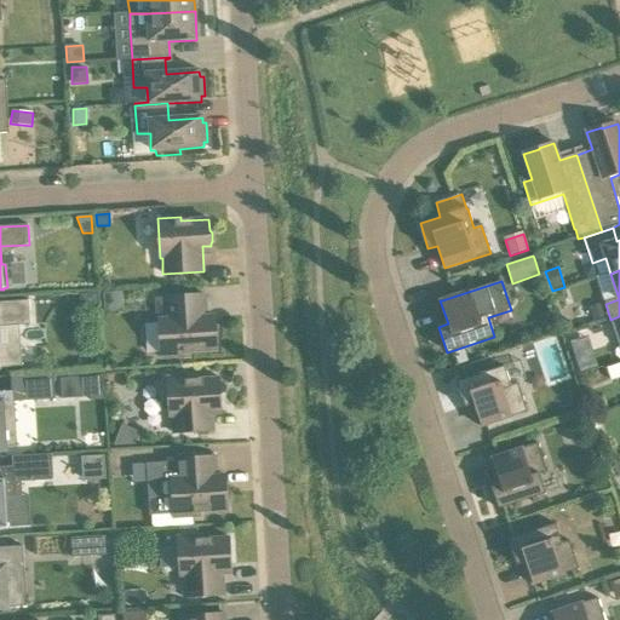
[(121,292),(103,293),(105,313),(122,313),(121,292)]
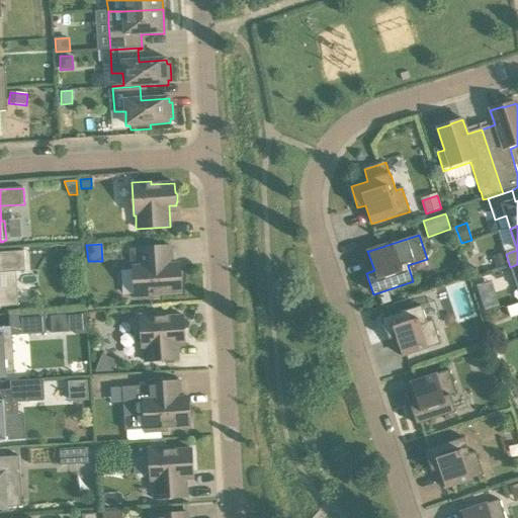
[(68,247),(69,254),(74,258),(81,258),(80,246),(68,247)]
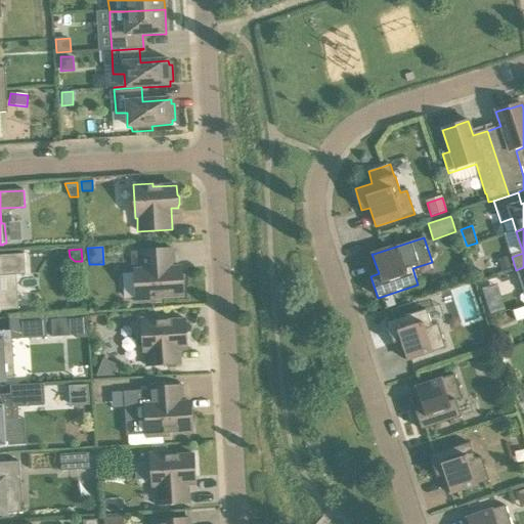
[(160,299),(183,297),(183,288),(184,286),(184,278),(182,276),(182,274),(175,275),(174,250),(139,252),(140,269),(134,270),(136,303),(160,302),(160,299)]
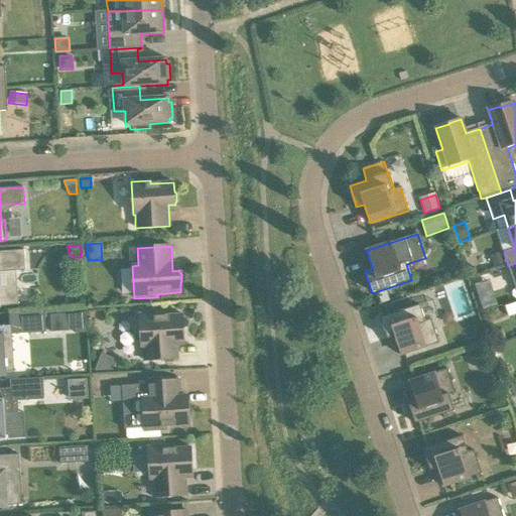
[(0,271),(25,270),(24,250),(0,251),(0,271)]
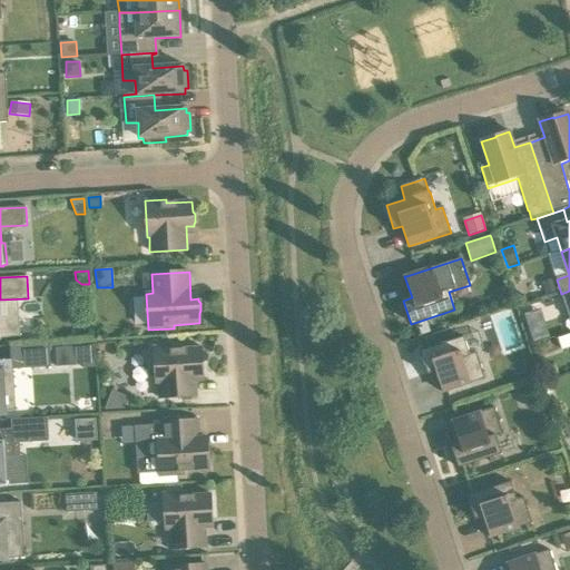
[(541,283),(546,294),(557,291),(552,279),(541,283)]
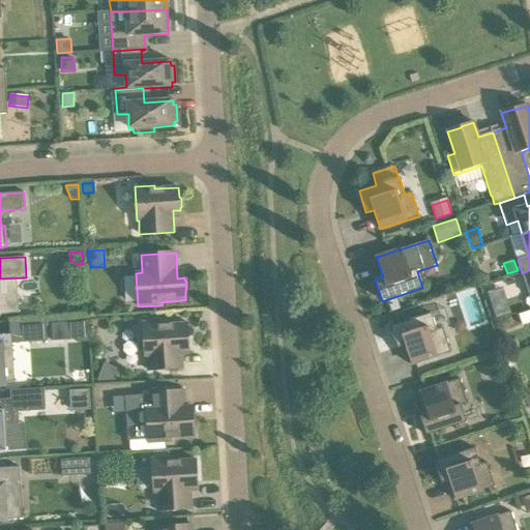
[(400,324),(417,318),(413,307),(395,314),(400,324)]
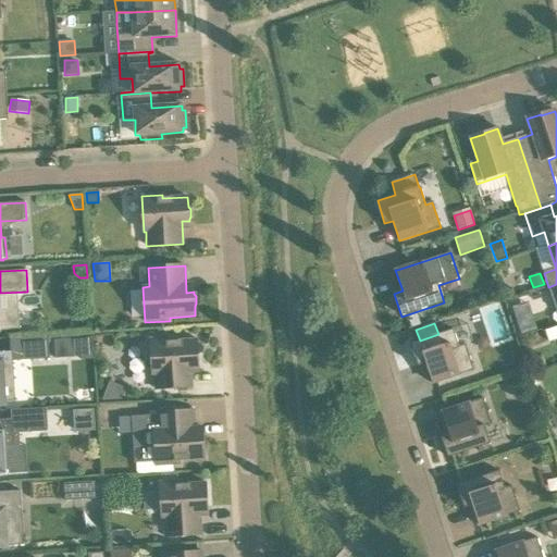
[(459,347),(453,330),(438,334),(420,341),(410,344),(418,367),(426,363),(433,384),(474,370),(466,345),(459,347)]
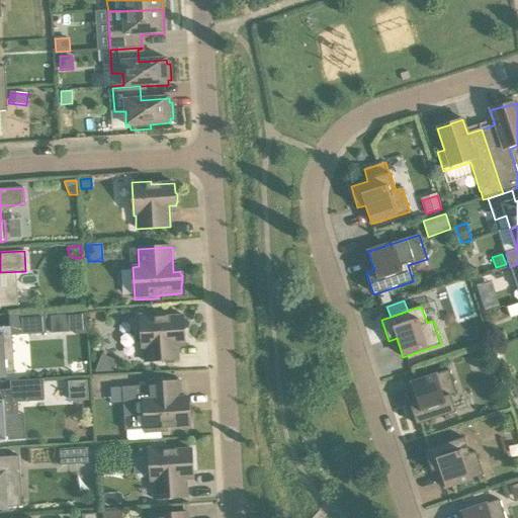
[(13,353),(12,336),(46,334),(45,314),(9,316),(9,327),(0,328),(0,374),(2,374),(0,354),(13,353)]
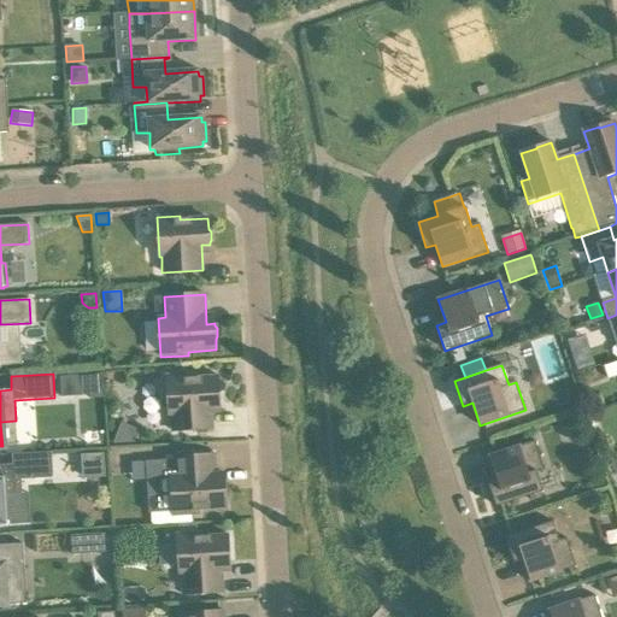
[(103,374),(62,376),(63,397),(90,394),(90,398),(104,398),(103,374)]
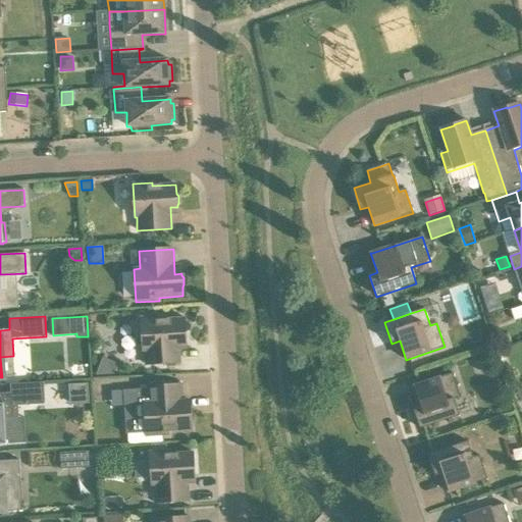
[(186,342),(185,318),(183,318),(183,319),(161,320),(160,317),(141,318),(143,352),(145,352),(146,365),(180,363),(178,342),(186,342)]
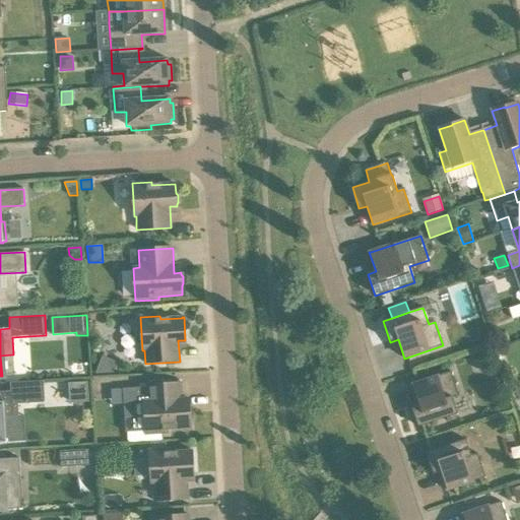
[(96,374),(114,373),(118,363),(103,356),(96,374)]
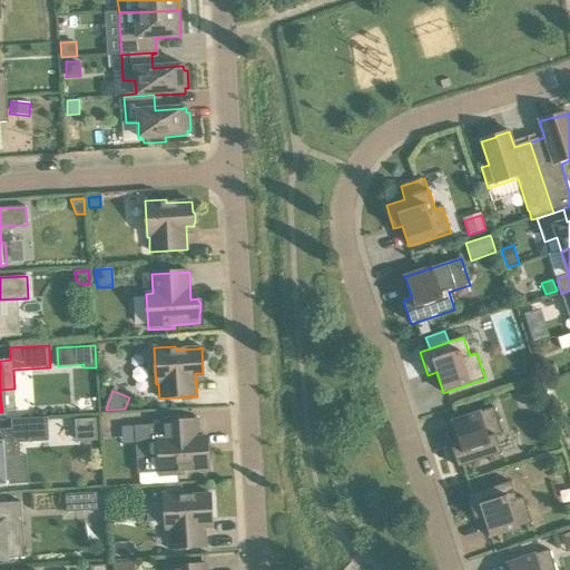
[(458,469),(502,454),(495,436),(503,434),(494,409),(452,422),(459,443),(450,445),(458,469)]
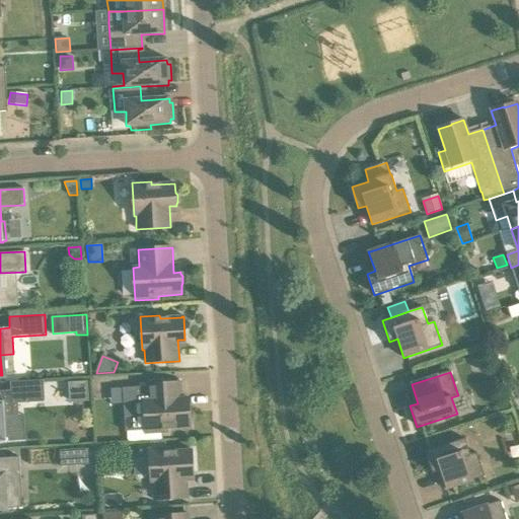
[(11,383),(11,391),(0,391),(0,442),(6,442),(5,439),(25,438),(24,415),(21,415),(20,403),(47,401),(45,380),(11,383)]
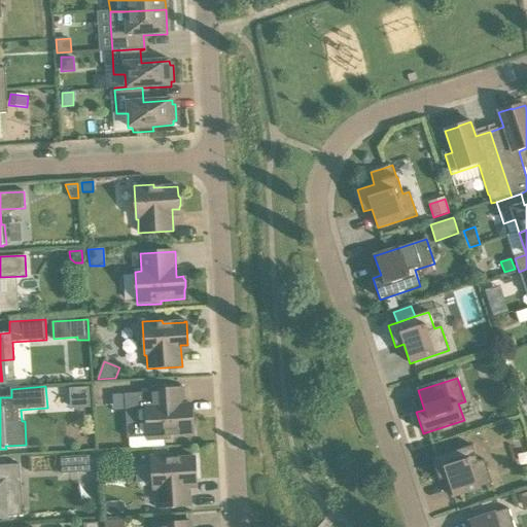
[(89,387),(70,389),(71,409),(90,408),(89,387)]
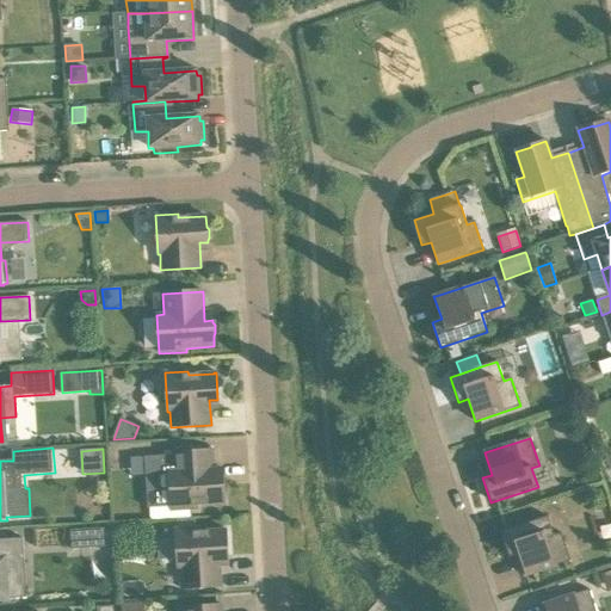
[(214,479),(213,451),(172,454),(172,457),(144,460),(148,512),(197,510),(196,505),(223,504),(223,493),(224,491),(224,482),(222,480),(222,477),(214,479)]
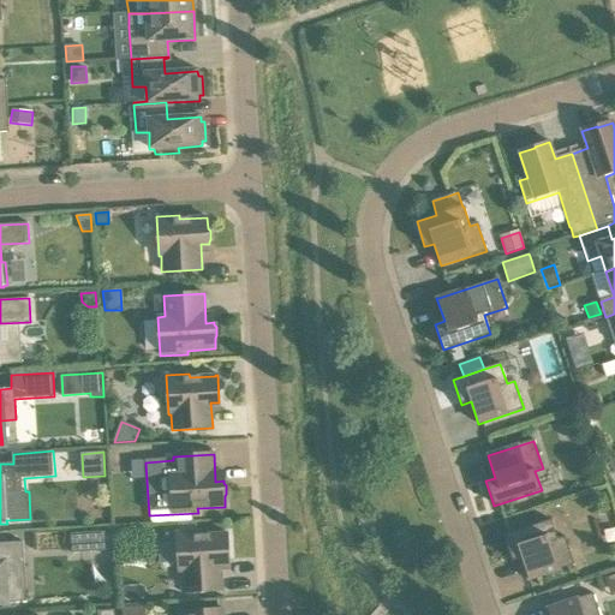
[(529,580),(574,566),(565,537),(557,539),(551,520),(503,536),(512,561),(521,559),(529,580)]
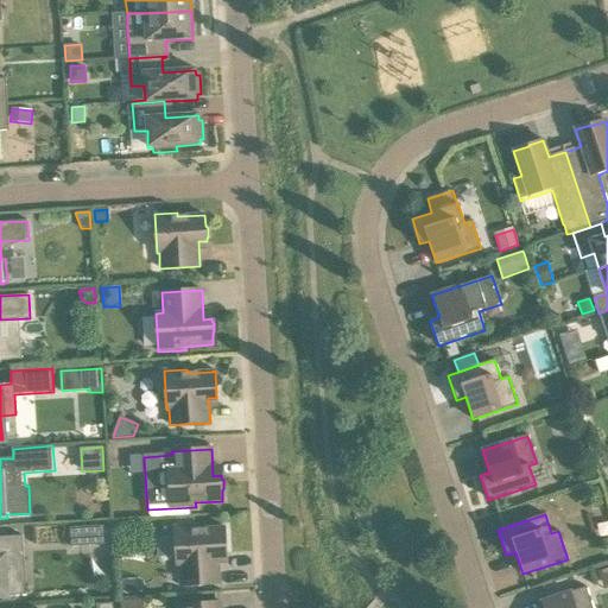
[(103,526),(70,527),(71,546),(105,545),(103,526)]
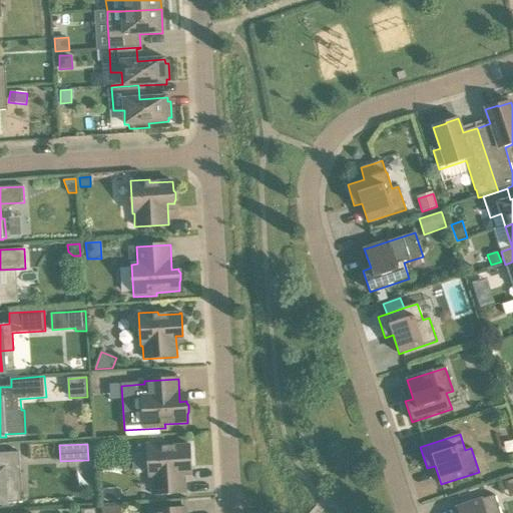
[(190,467),(189,445),(187,445),(187,446),(166,447),(166,444),(147,445),(149,477),(150,477),(151,495),(185,492),(184,468),(190,467)]
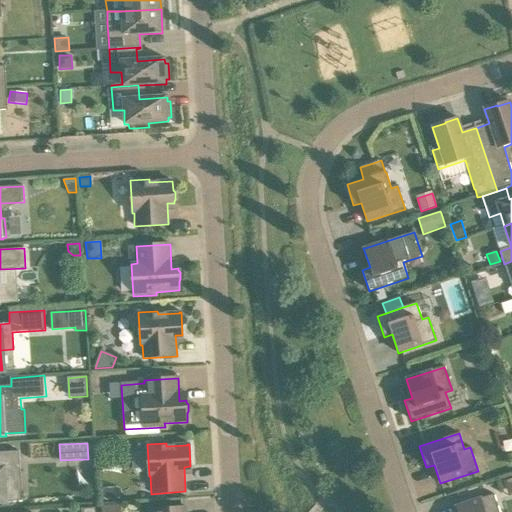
[(19,451),(0,452),(0,502),(6,502),(5,482),(21,481),(19,451)]
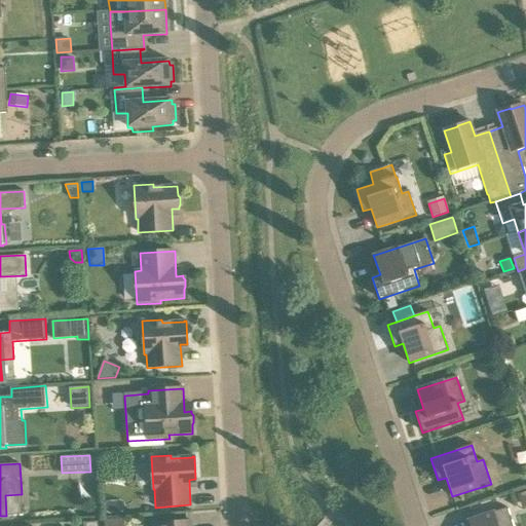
[(513,525),(508,508),(467,521),(470,525),(513,525)]
